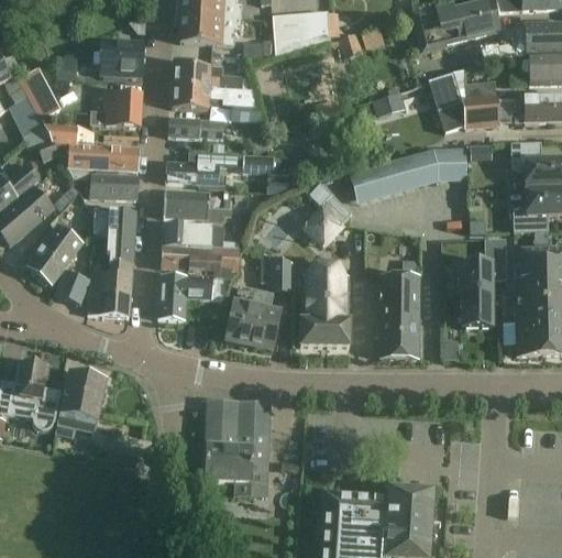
[(180,0),(180,13),(242,15),(242,4),(235,3),(235,0),(180,0)]
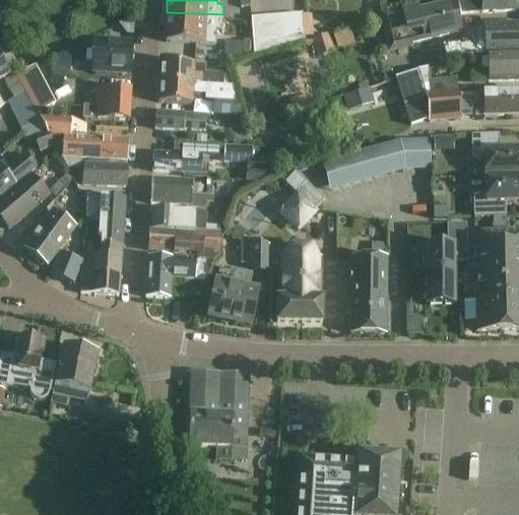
[(385,13),(392,44),(460,27),(454,0),(450,0),(419,7),(418,5),(385,13)]
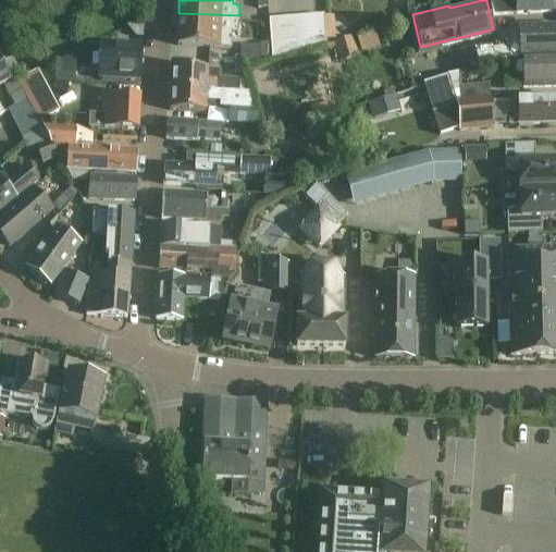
[(493,0),(495,9),(555,7),(555,0),(493,0)]
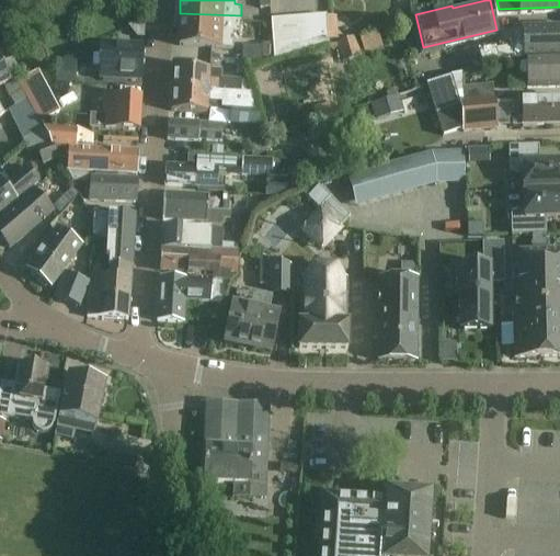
[(312,11),(316,44),(330,41),(327,10),(312,11)]
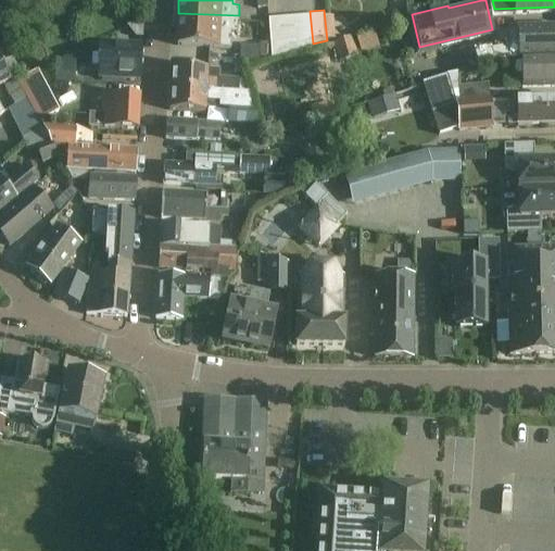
[(299,48),(313,44),(310,11),(295,12),(299,48)]
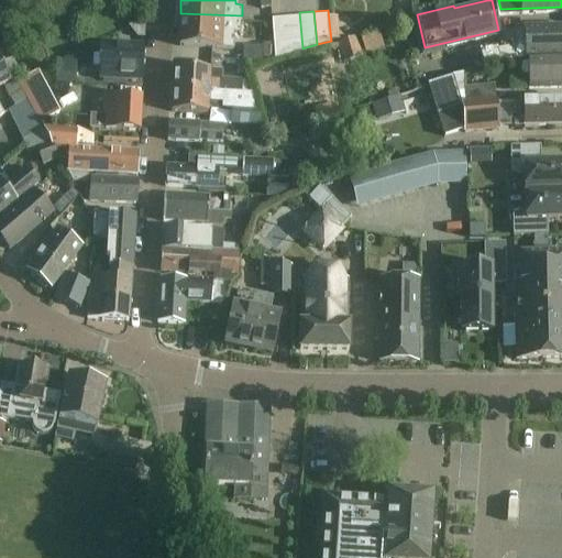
[(285,13),(288,53),(302,48),(299,12),(285,13)]
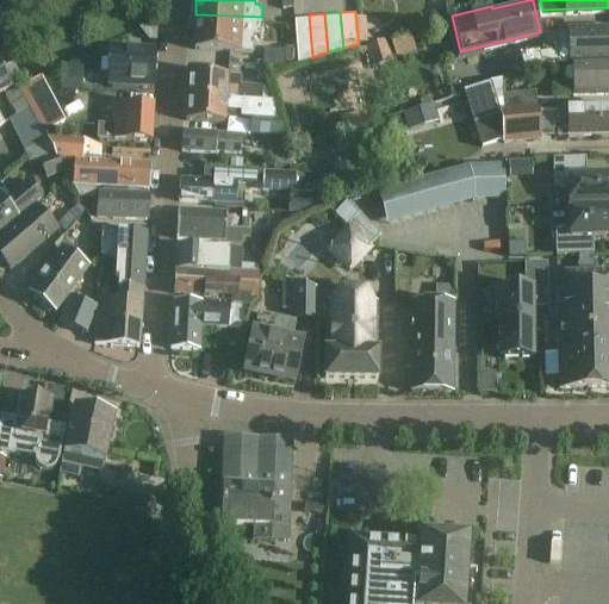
[(261,31),(262,17),(196,14),(193,45),(241,47),(253,47),(254,31),(261,31)]
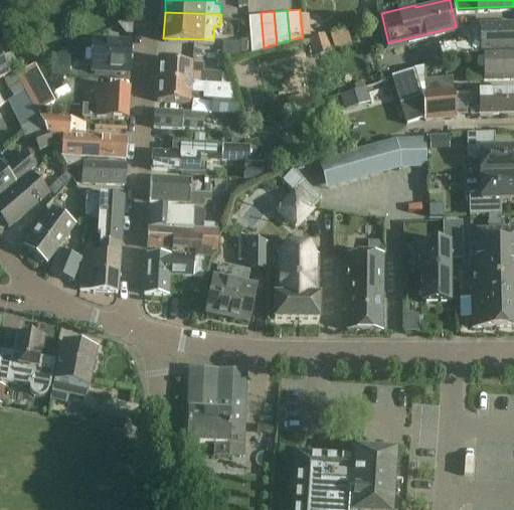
[(251,51),(264,48),(261,12),(248,13),(251,51)]
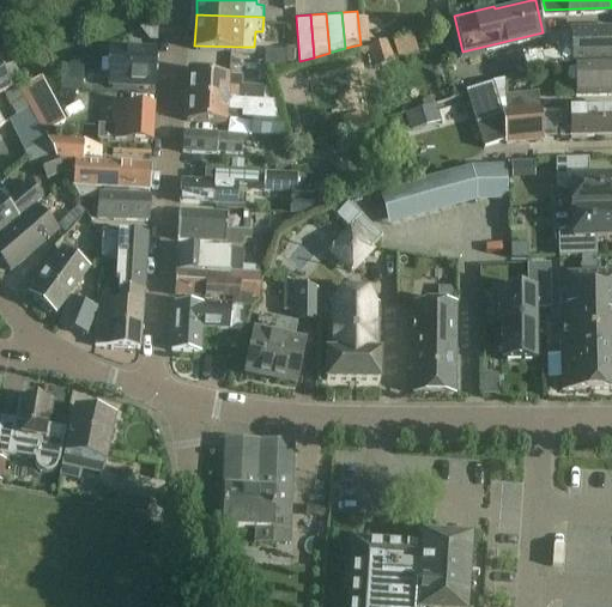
[(522,52),(526,70),(571,59),(571,58),(611,55),(611,24),(562,26),(563,43),(522,52)]
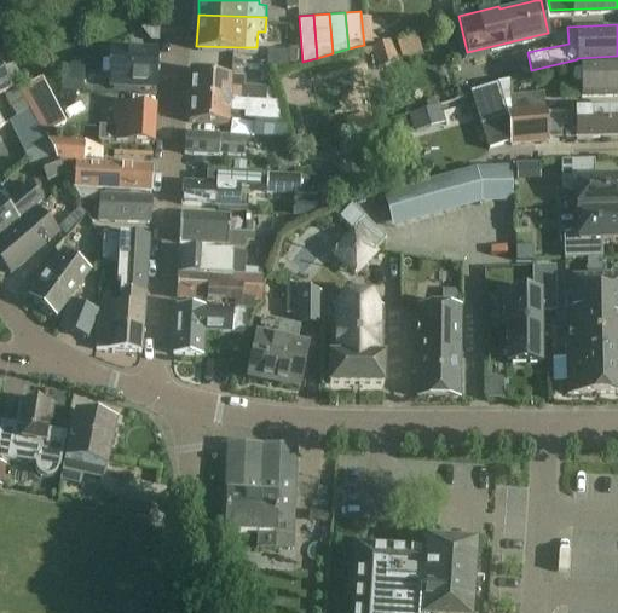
[(156,84),(159,45),(111,42),(109,80),(156,84)]
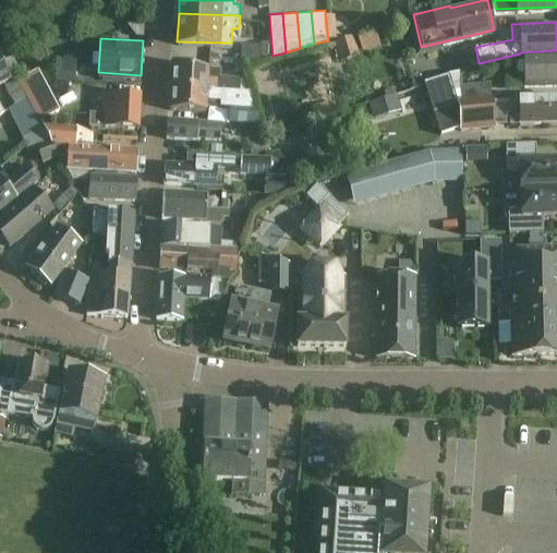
[(53,51),(55,77),(76,76),(74,49),(53,51)]
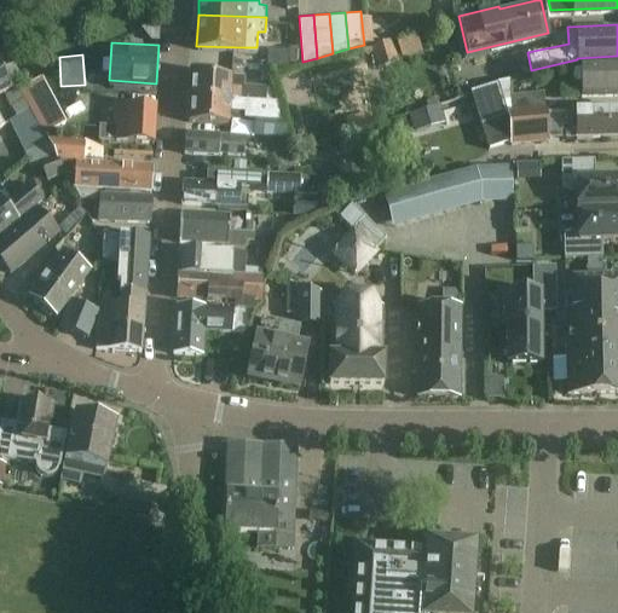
[(582,93),(617,92),(617,57),(581,59),(582,93)]
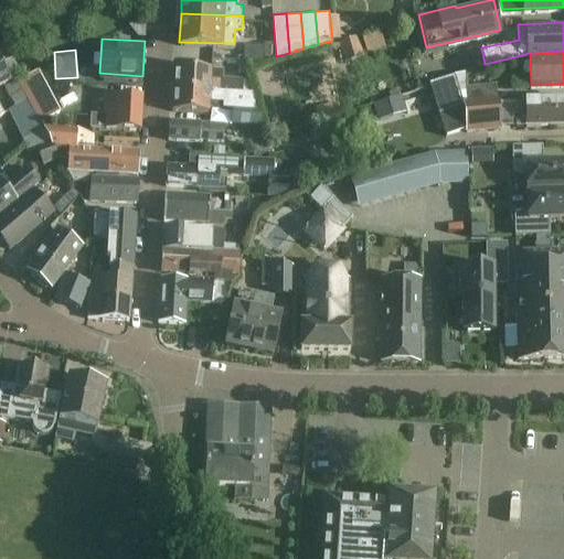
[(0,83),(22,72),(12,53),(3,58),(0,53),(0,83)]
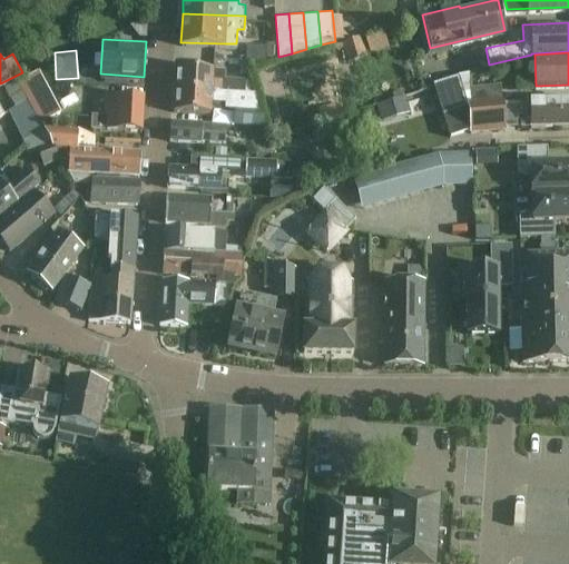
[(226,68),(214,67),(177,65),(175,87),(245,90),(245,78),(225,77),(226,68)]
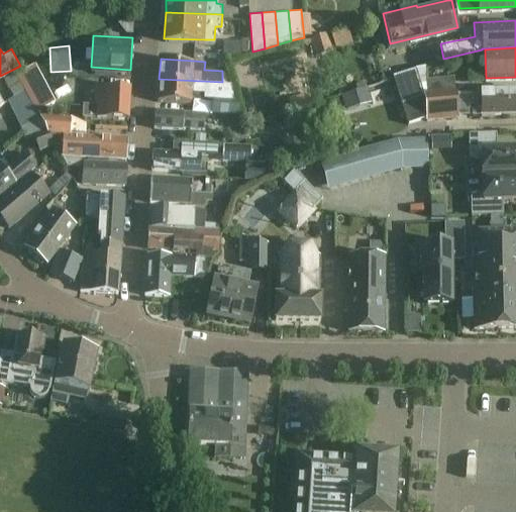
[(24,88),(35,109),(56,98),(35,62),(15,72),(24,88)]
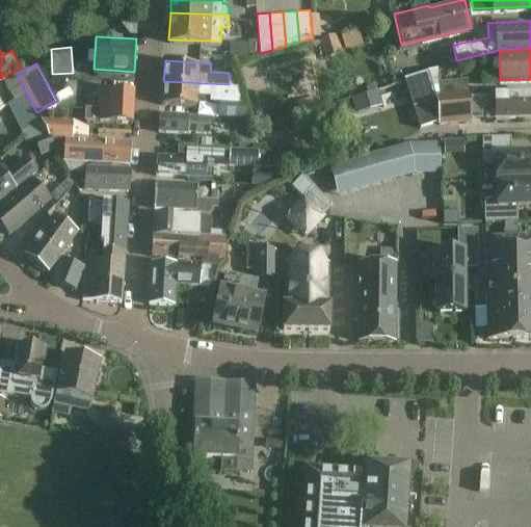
[(405,78),(414,103),(435,97),(434,94),(469,90),(468,77),(437,80),(437,67),(429,70),(429,71),(405,78)]
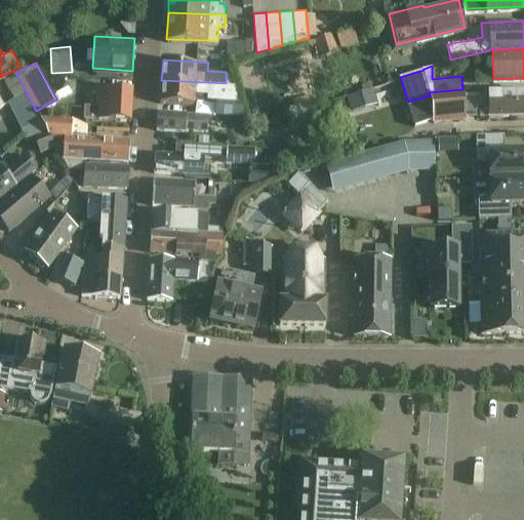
[(4,78),(13,95),(25,89),(15,73),(14,72),(4,78)]
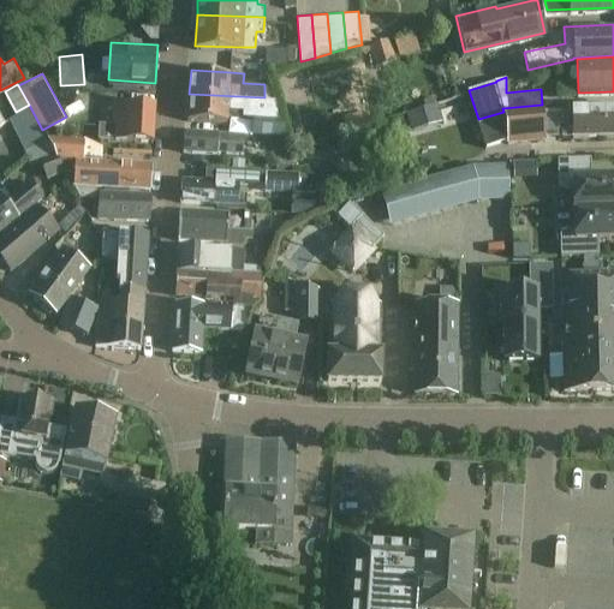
[(244,114),(254,114),(251,132),(286,135),(286,132),(276,99),(264,97),(189,94),(188,118),(227,120),(228,107),(245,108),(244,114)]
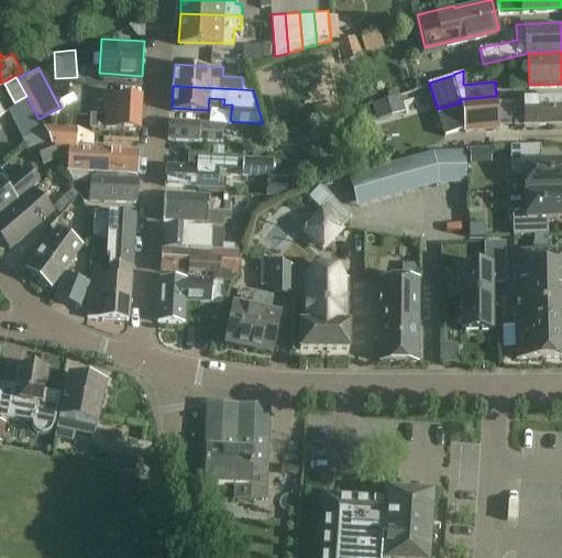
[(90,124),(140,127),(142,94),(102,91),(101,111),(90,110),(90,124)]
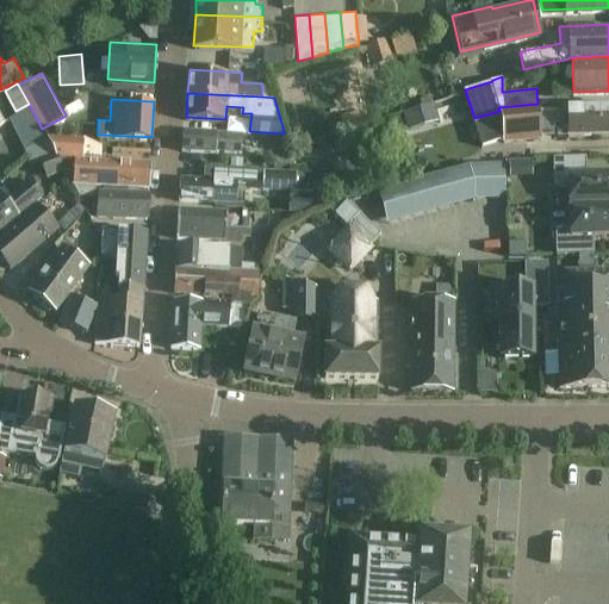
[(608,104),(567,106),(569,124),(558,125),(557,106),(538,109),(538,104),(498,107),(499,111),(474,118),(482,141),(503,135),(504,138),(514,137),(514,136),(540,134),(558,132),(558,131),(567,131),(567,132),(608,130),(608,104)]
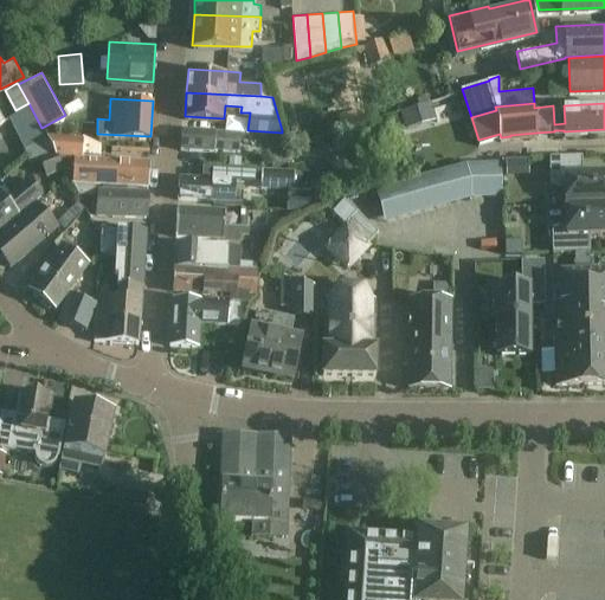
[(181,147),(214,148),(214,147),(240,148),(240,131),(182,128),(181,147)]
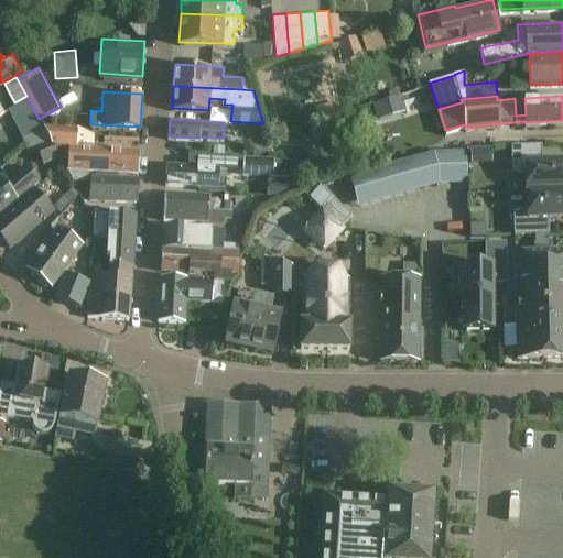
[(69,123),(43,122),(62,163),(68,164),(67,166),(68,167),(89,170),(96,170),(129,172),(129,171),(137,171),(138,149),(76,145),(77,126),(69,126),(69,123)]
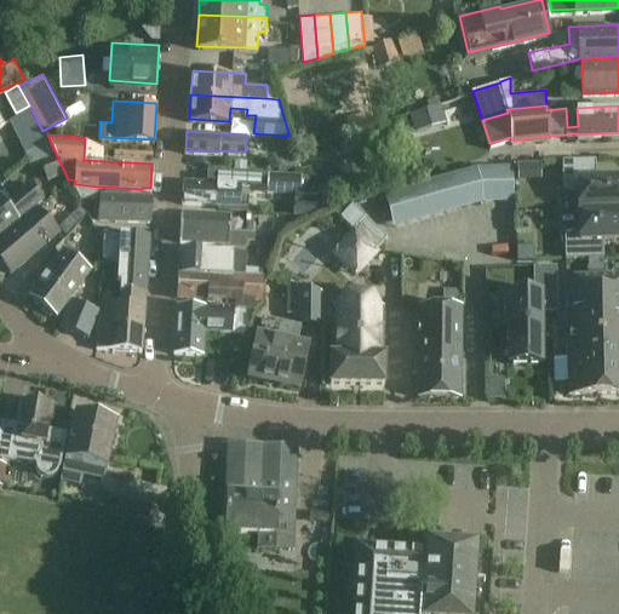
[(39,159),(47,178),(63,171),(56,153),(39,159)]
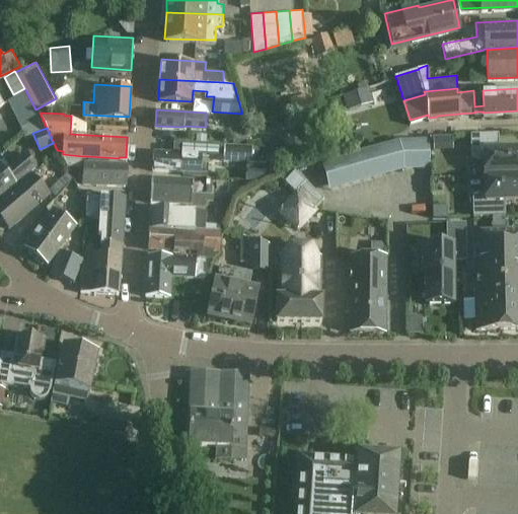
[(423,131),(317,158),(325,187),(431,159),(423,131)]
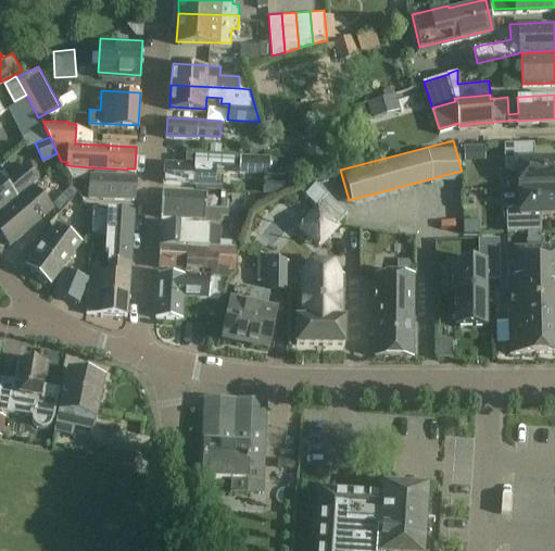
[(518,166),(518,185),(554,183),(554,154),(535,155),(534,140),(504,142),(505,166),(518,166)]
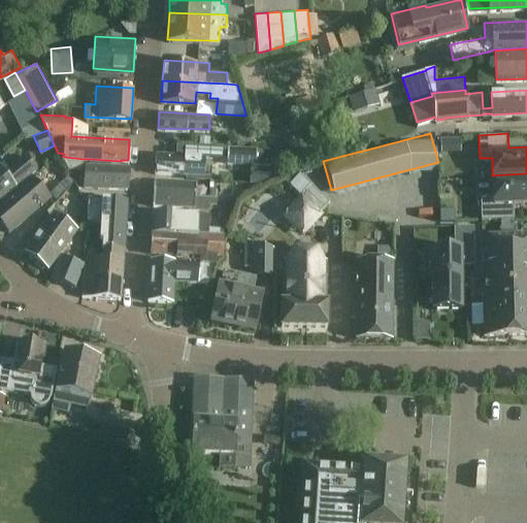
[(228,144),(228,160),(256,161),(257,149),(257,145),(228,144)]
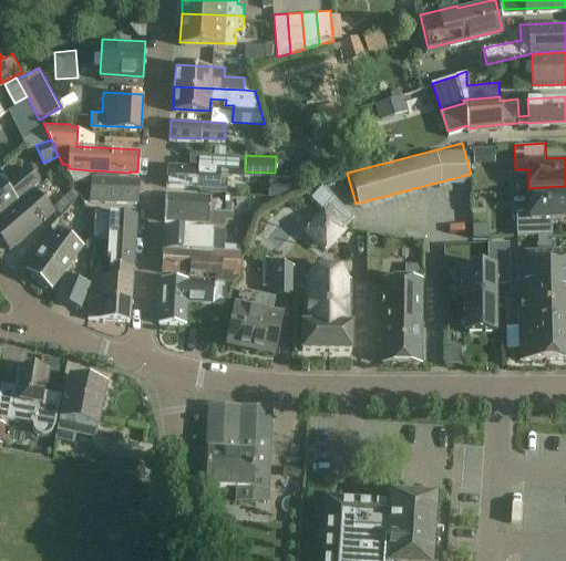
[(219,185),(227,186),(228,167),(168,164),(167,182),(197,184),(197,183),(219,184),(219,185)]
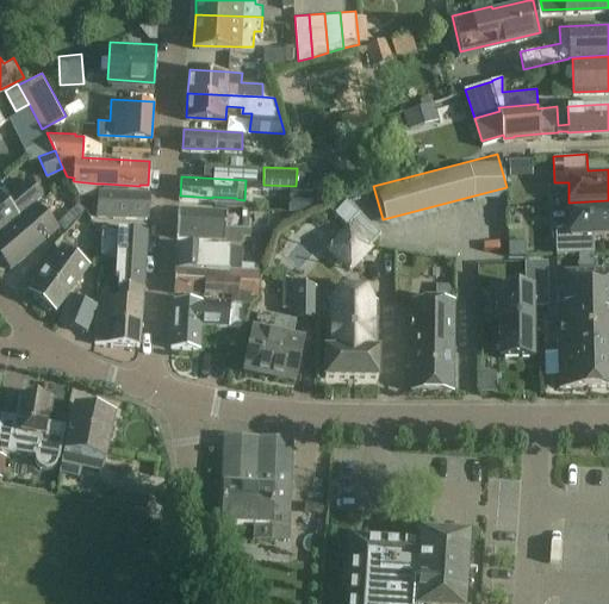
[(0,230),(37,200),(43,195),(30,179),(8,197),(0,186),(0,230)]
